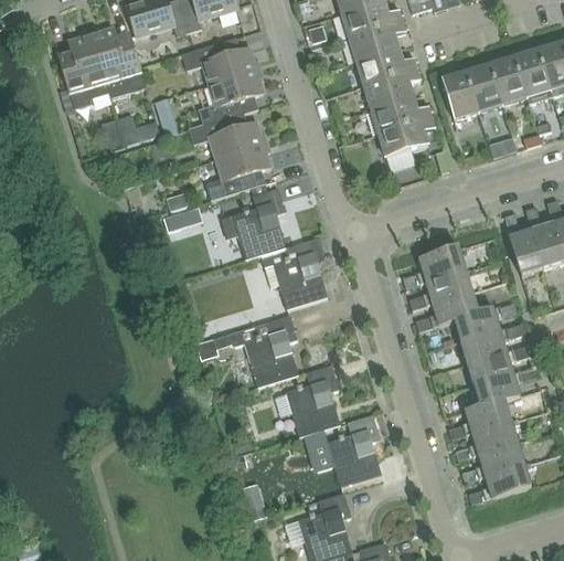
[(189,31),(180,3),(169,7),(167,0),(145,0),(145,1),(127,7),(136,35),(173,23),(177,35),(189,31)]
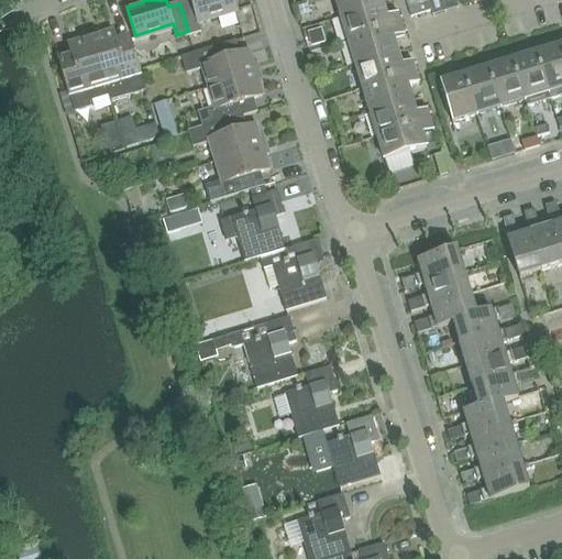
[(191,0),(179,3),(188,31),(201,28),(198,19),(235,8),(232,0),(191,0)]
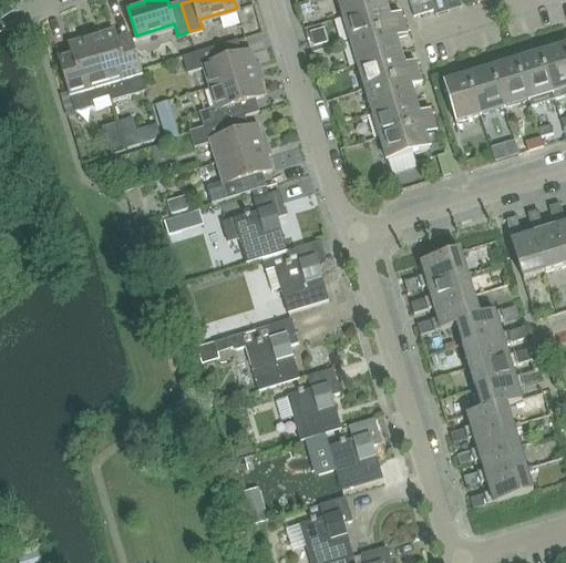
[(339,0),(343,12),(384,0),(339,0)]
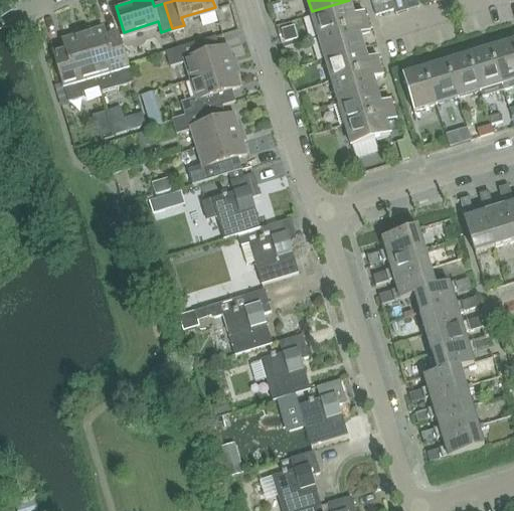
[(312,11),(318,33),(366,19),(363,9),(353,12),(349,0),(312,11)]
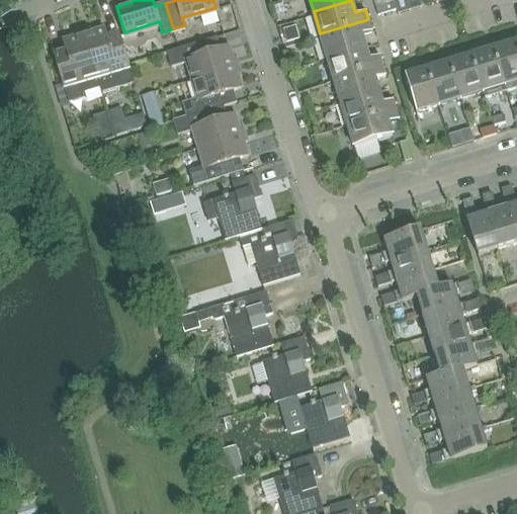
[(410,7),(407,0),(385,0),(375,3),(377,11),(397,6),(399,10),(410,7)]
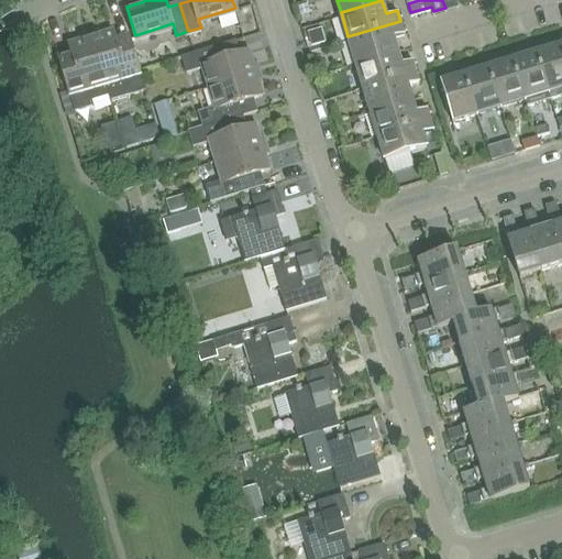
[(348,36),(355,61),(397,48),(393,35),(404,32),(400,21),(348,36)]
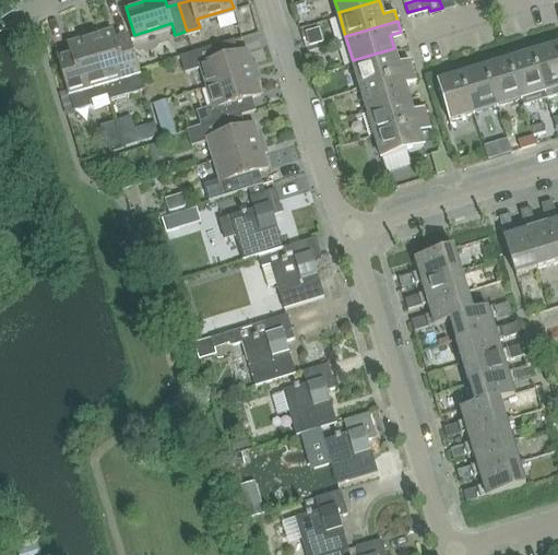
[(300,30),(306,44),(324,37),(319,23),(300,30)]
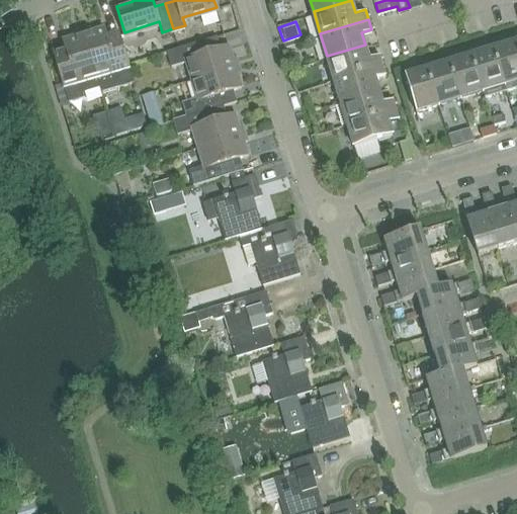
[(100,90),(135,79),(118,29),(106,33),(104,24),(82,31),(100,90)]
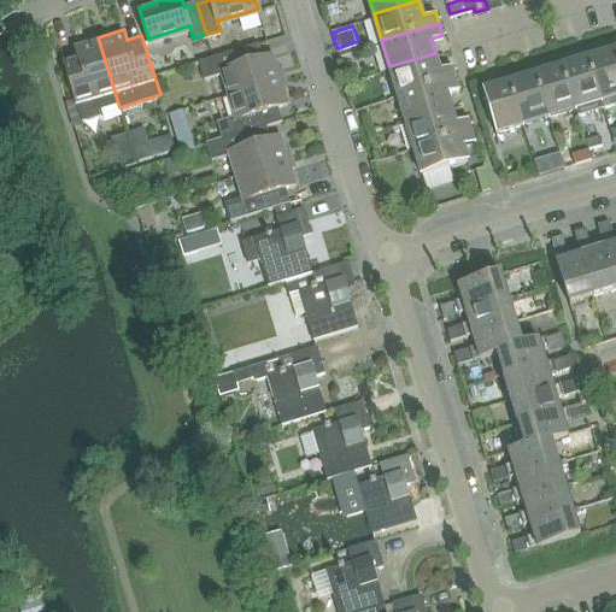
[(64,59),(82,118),(97,113),(103,117),(121,112),(119,107),(98,37),(75,45),(78,54),(64,59)]
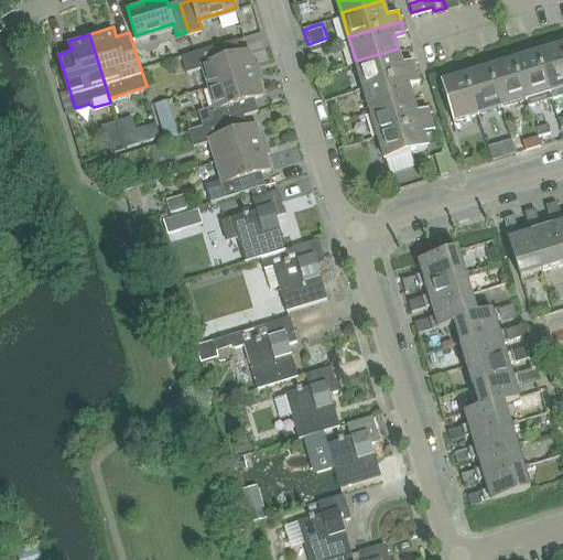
[(203,65),(208,84),(256,70),(249,47),(239,51),(236,39),(182,54),(186,71),(203,65)]
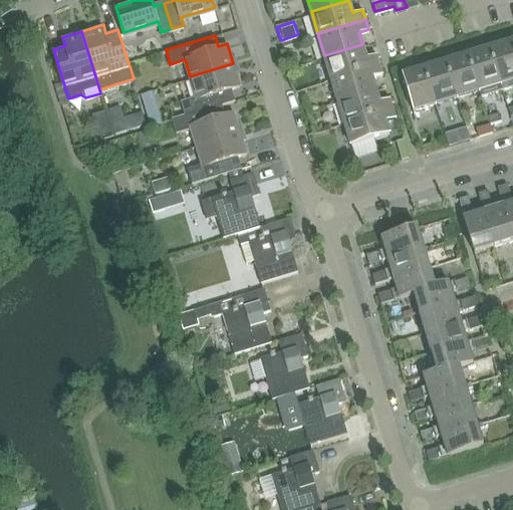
[(501,87),(512,83),(512,40),(490,47),(500,82),(501,87)]
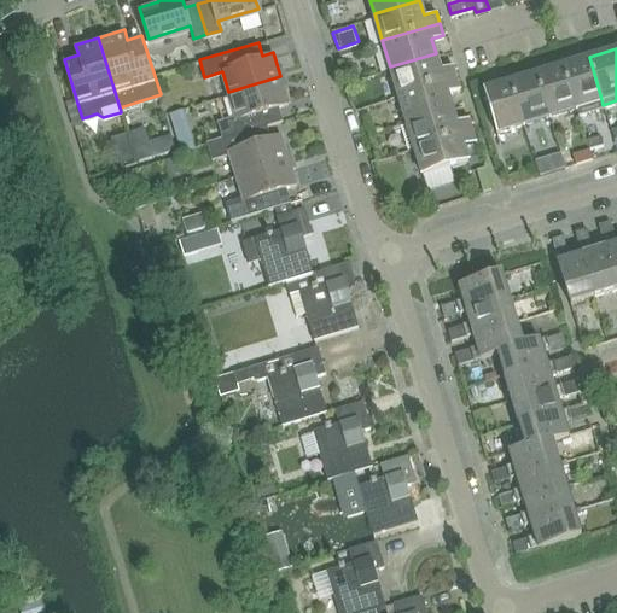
[(390,66),(397,93),(455,75),(452,64),(440,68),(436,53),(390,66)]
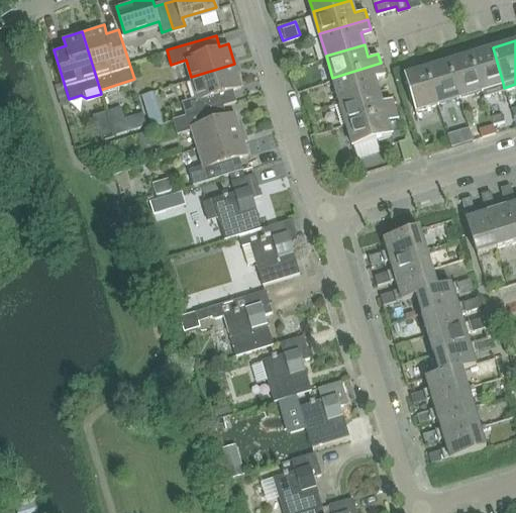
[(471,54),(481,89),(483,95),(504,88),(503,83),(493,47),(471,54)]
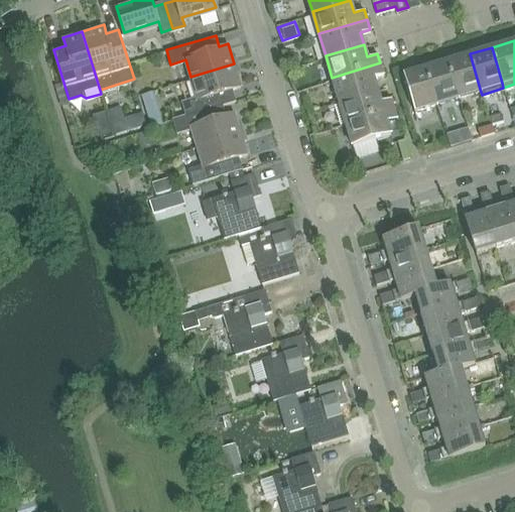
[(470,53),(447,60),(459,96),(480,89),(470,53)]
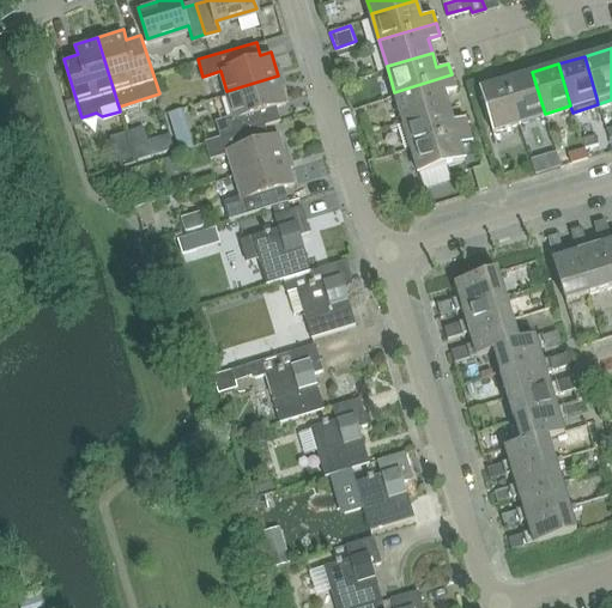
[(532,72),(507,80),(519,121),(545,114),(532,72)]
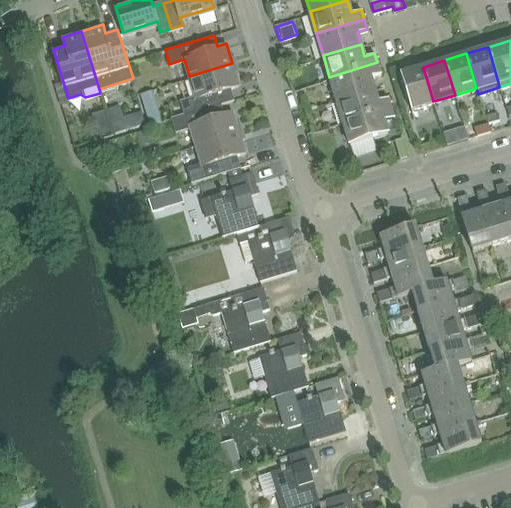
[(329,77),(336,98),(373,87),(370,75),(380,72),(377,62),(329,77)]
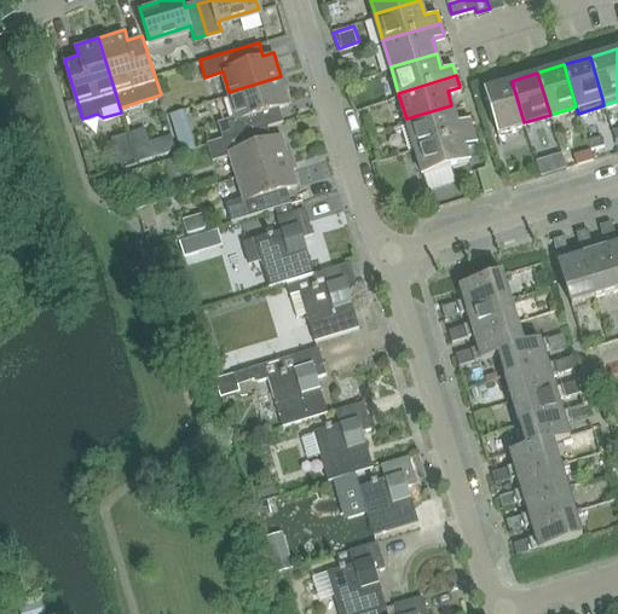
[(229,92),(236,115),(218,120),(223,135),(223,137),(266,123),(282,119),(278,104),(288,102),(281,76),(229,92)]
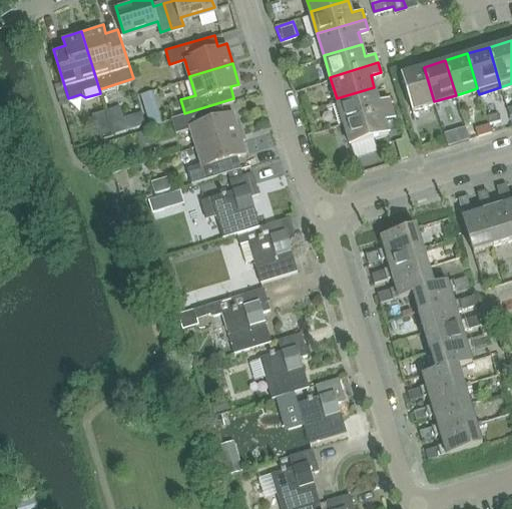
[(434,101),(424,67),(402,73),(412,108),(434,101)]
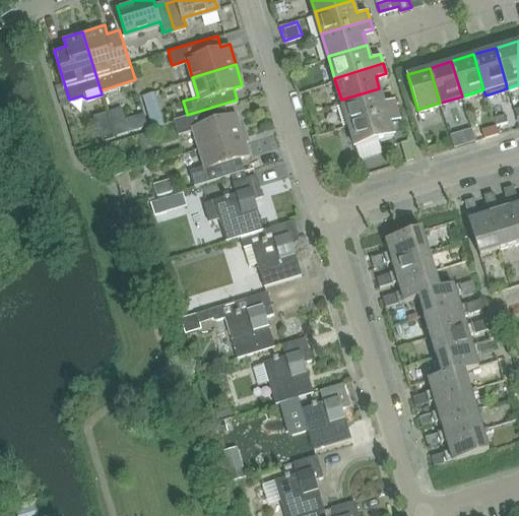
[(341,100),(348,122),(397,108),(394,98),(383,101),(379,88),(341,100)]
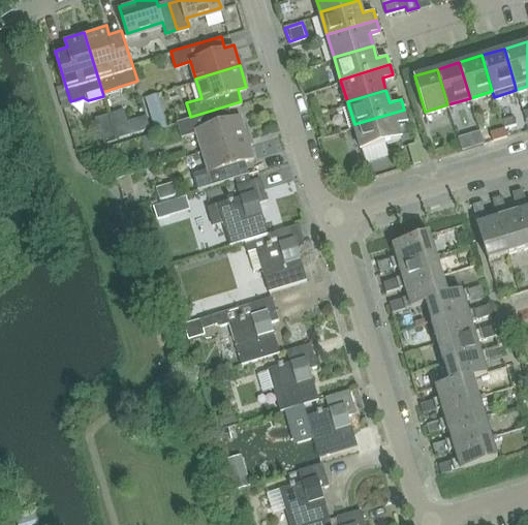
[(152,92),(144,95),(150,116),(158,113),(152,92)]
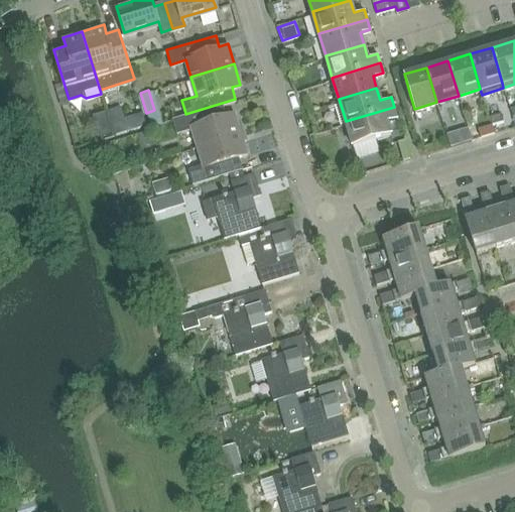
[(172,117),(176,132),(191,127),(198,145),(240,132),(234,112),(226,114),(222,103),(185,114),(185,113),(172,117)]
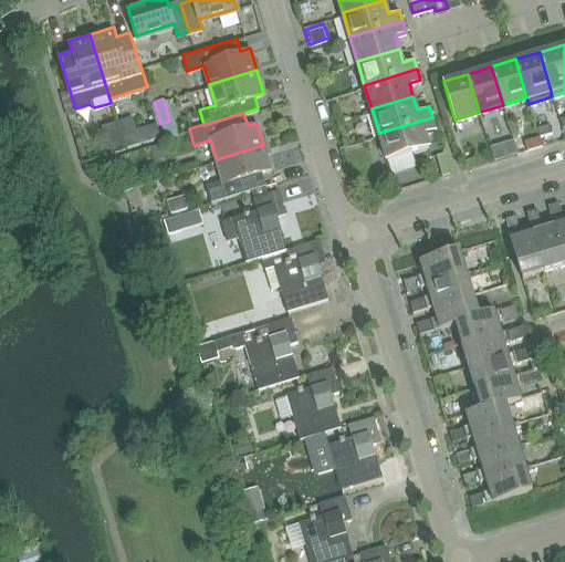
[(432,117),(379,133),(387,158),(410,152),(412,158),(430,154),(424,132),(436,128),(432,117)]
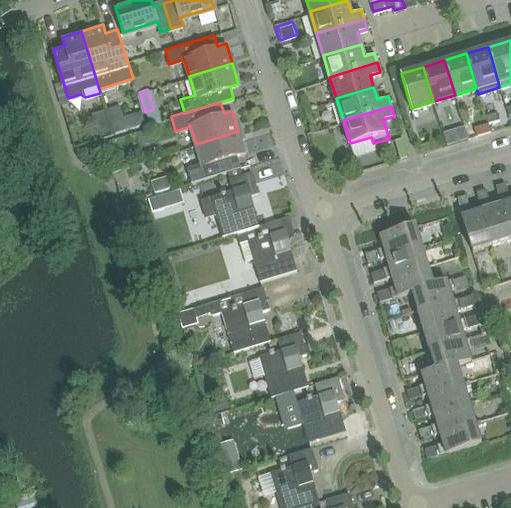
[(144,122),(141,112),(131,115),(134,125),(144,122)]
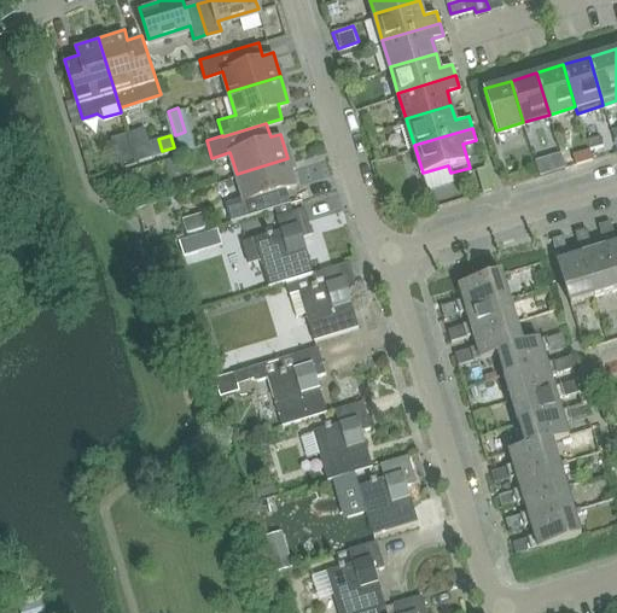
[(574,152),(576,163),(593,158),(589,147),(574,152)]
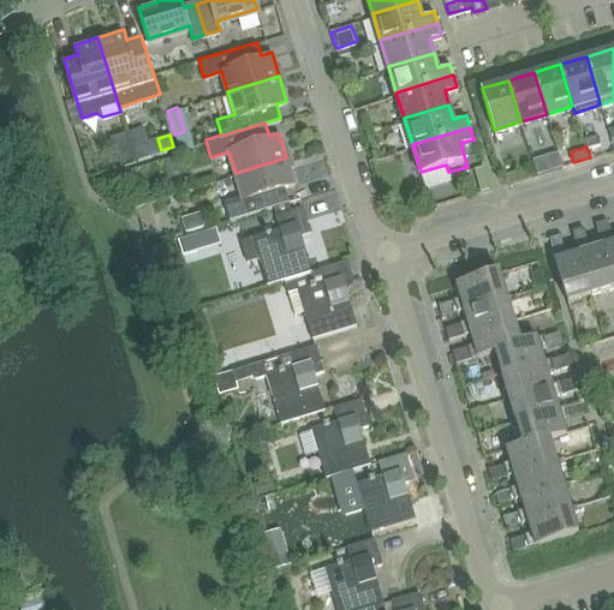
[(97,150),(84,155),(89,171),(102,167),(97,150)]
